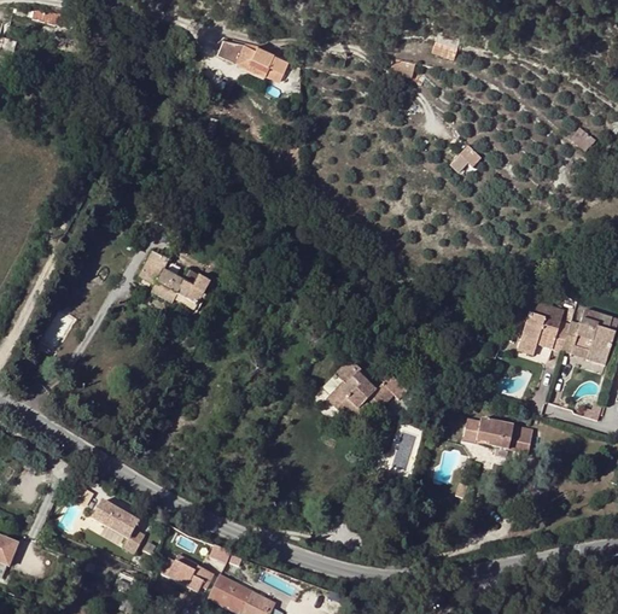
[(13,12),(33,15),(34,9),(16,5),(13,12)]
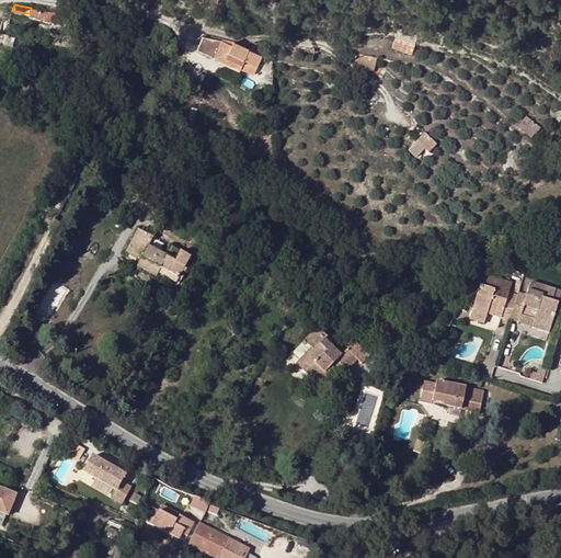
[(29,15),(65,26),(69,16),(53,12),(52,12),(42,10),(42,11),(31,8),(30,13),(29,15)]
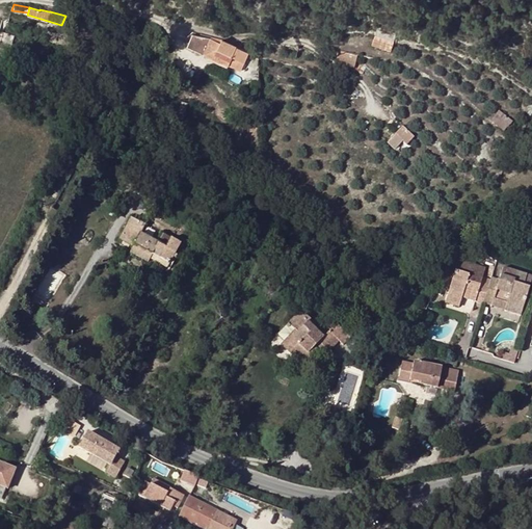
[(100,26),(86,22),(84,27),(98,31),(100,26)]
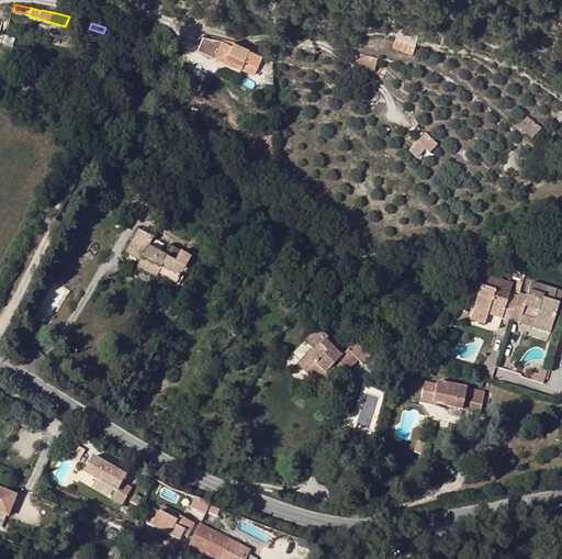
[(414,52),(418,34),(398,28),(394,46),(414,52)]
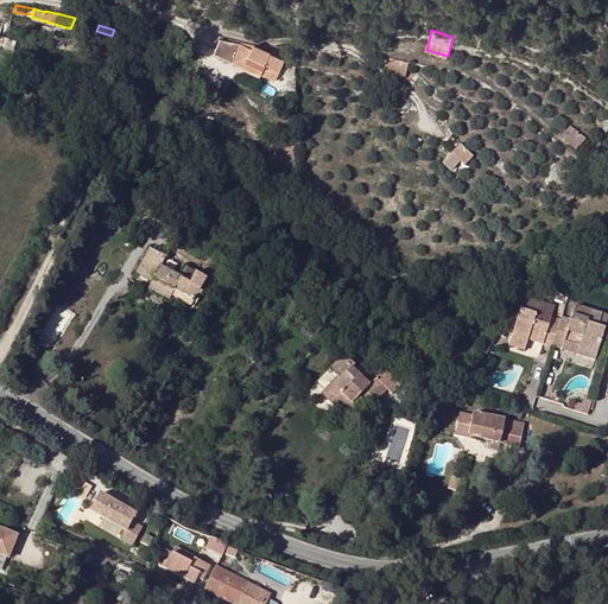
[(249,55),(265,62),(270,51),(254,44),(252,49),(249,55)]
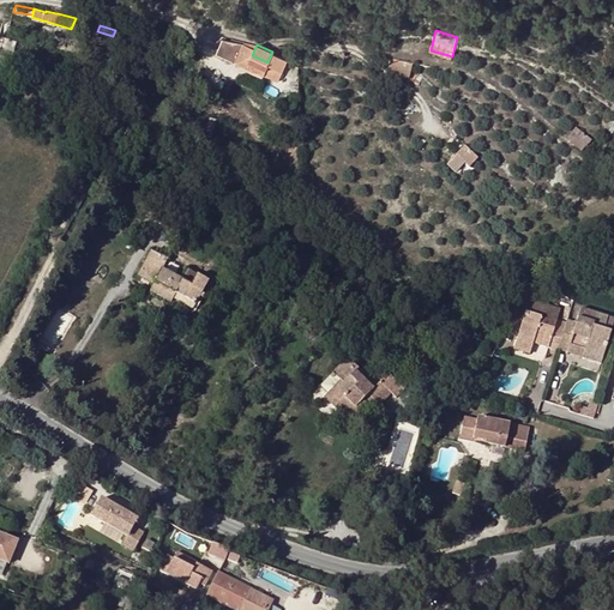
[(287,59),(288,58),(272,52),(268,62),(283,68),(287,59)]
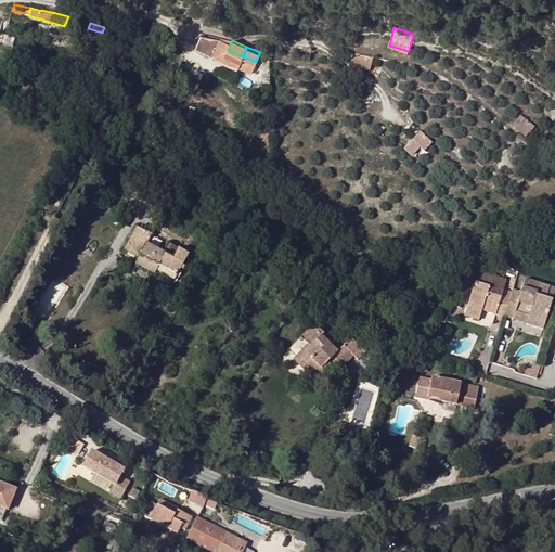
[(373,56),(356,52),(351,64),(370,68),(373,56)]
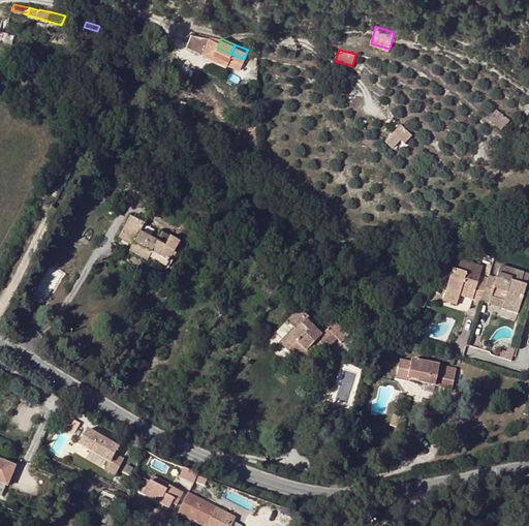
[(255,56),(248,53),(246,60),(252,63),(255,56)]
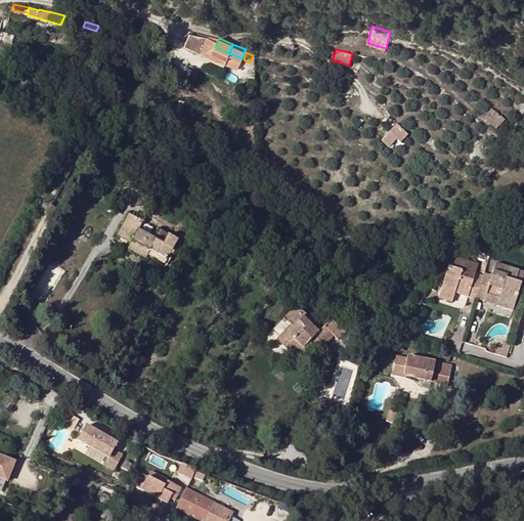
[(248,84),(249,78),(234,76),(233,81),(248,84)]
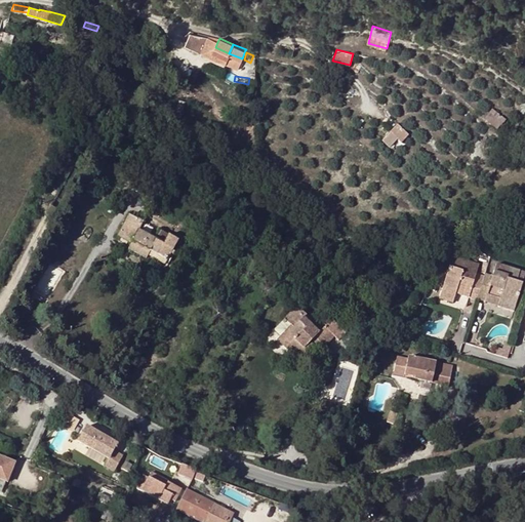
[(489,113),(495,118),(499,113),(492,108),(489,113)]
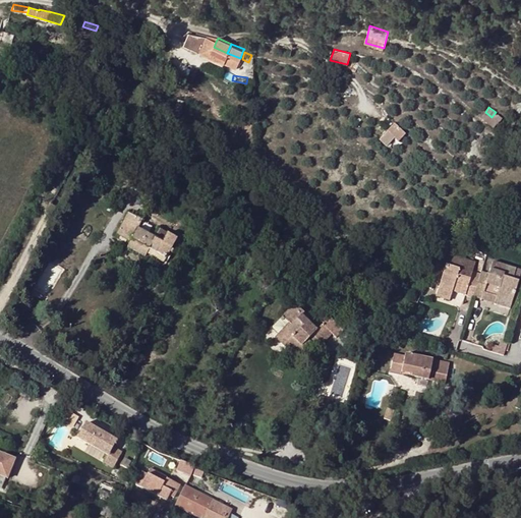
[(487,122),(491,117),(485,112),(480,116),(480,117),(487,122)]
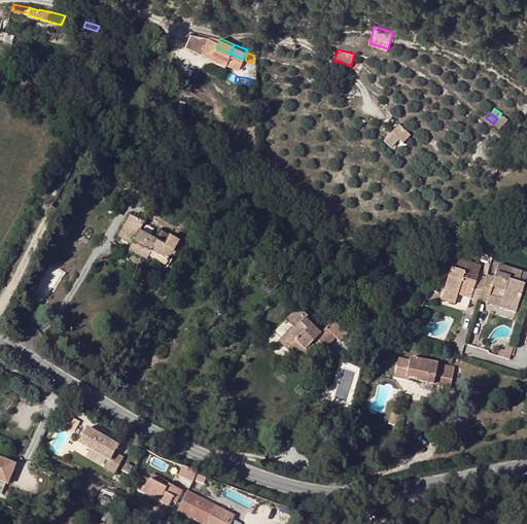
[(499,129),(507,118),(501,113),(497,118),(493,124),(499,129)]
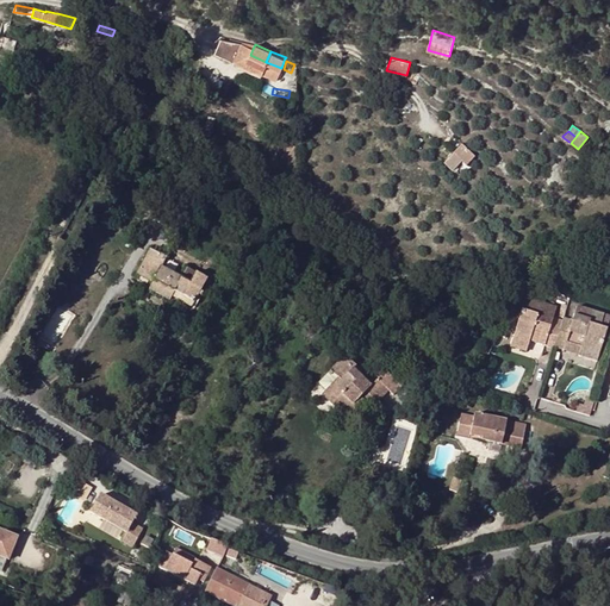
[(475,155),(462,143),(444,161),(453,169),(462,160),(467,163),(475,155)]
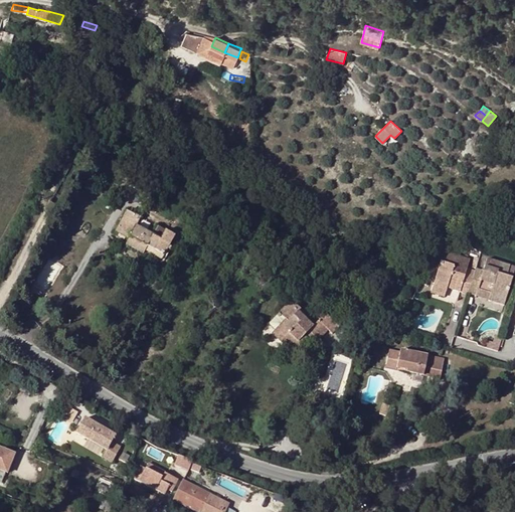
[(129,237),(127,242),(134,246),(144,228),(137,224),(141,216),(128,208),(116,230),(129,237)]
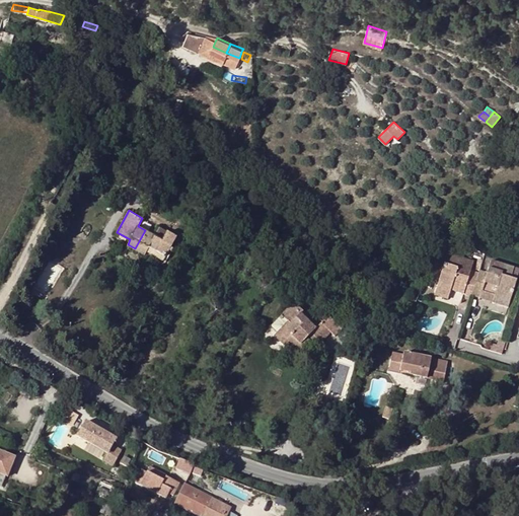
[(153,234),(162,239),(166,231),(157,226),(153,234)]
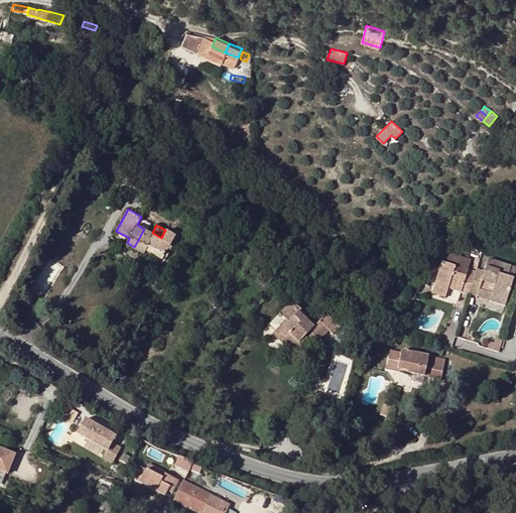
[(144,252),(145,249),(148,245),(165,254),(168,248),(170,245),(175,235),(165,230),(161,238),(152,233),(144,229),(134,247),(144,252)]
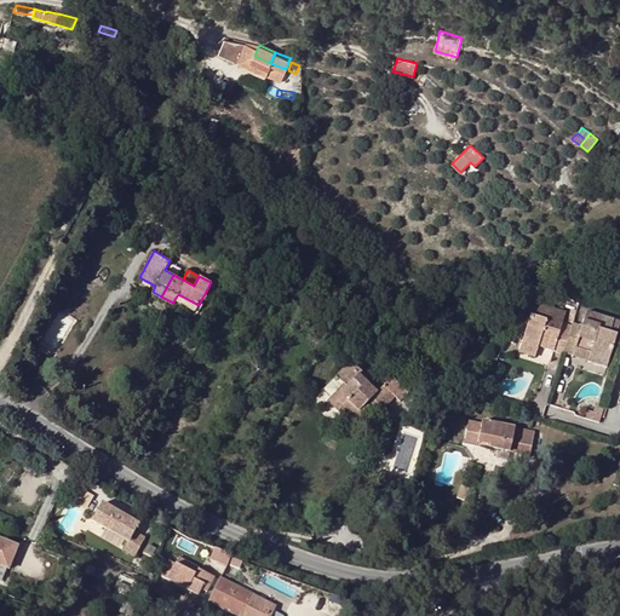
[(564,283),(549,288),(551,294),(567,288),(564,283)]
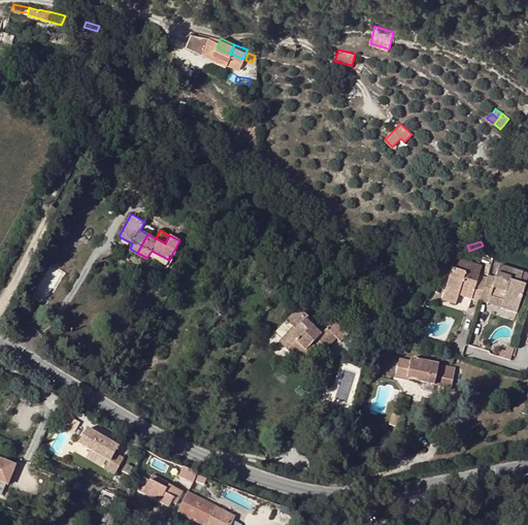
[(169,260),(152,251),(149,255),(166,265),(169,260)]
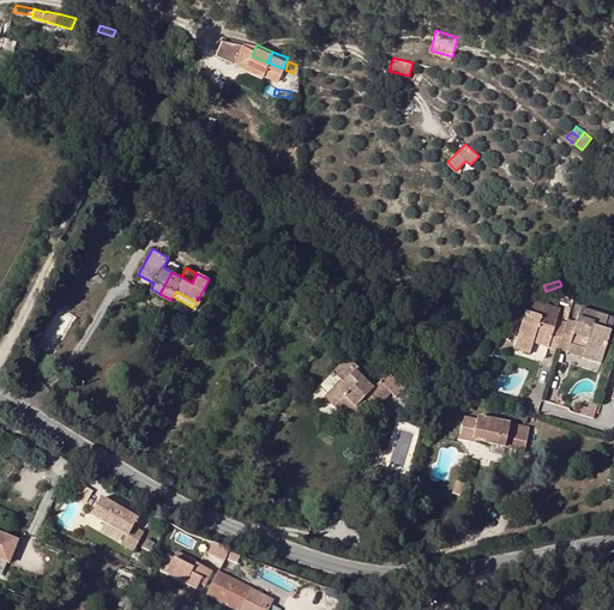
[(570,345),(584,350),(583,356),(601,362),(611,330),(605,328),(609,314),(581,306),(577,320),(567,318),(564,326),(555,324),(560,308),(535,301),(531,314),(525,312),(518,337),(534,342),(559,349),(559,348),(567,350),(570,345)]
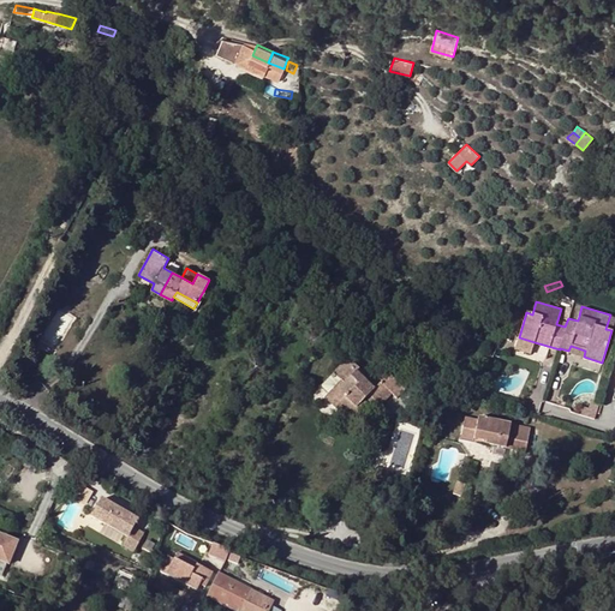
[(506,328),(511,318),(506,317),(501,325),(506,328)]
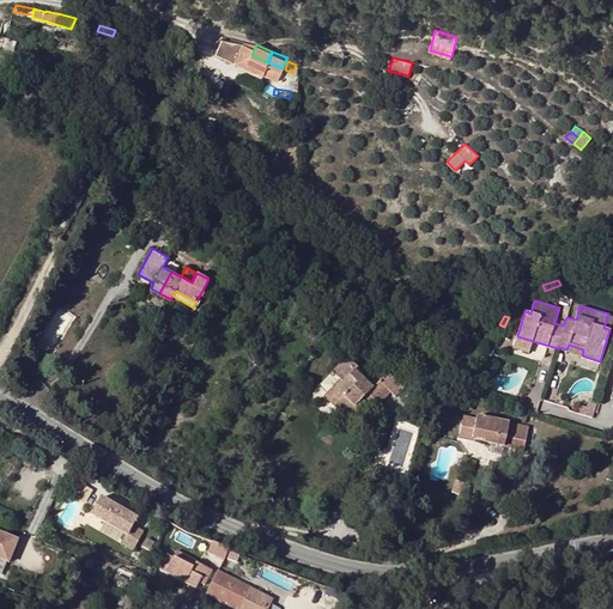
[(529,352),(533,341),(517,336),(514,347),(529,352)]
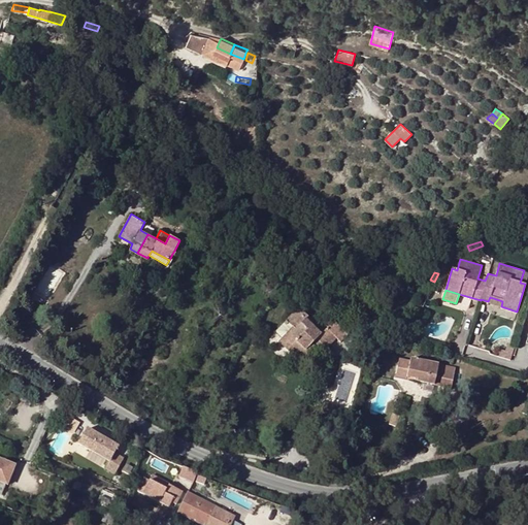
[(502,301),(490,297),(488,301),(488,302),(501,306),(502,301)]
